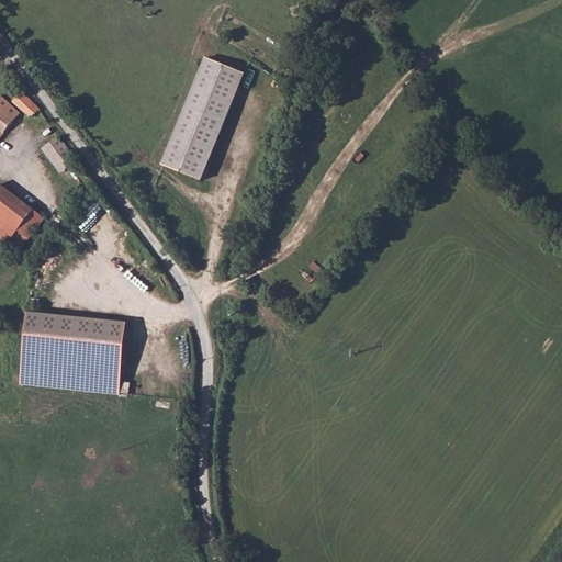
[(204,56),(163,164),(201,178),(243,70),(204,56)]
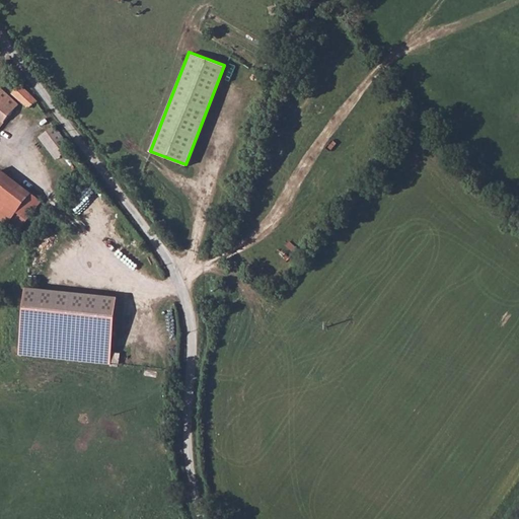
[(26,109),(33,103),(17,88),(10,96),(26,109)]
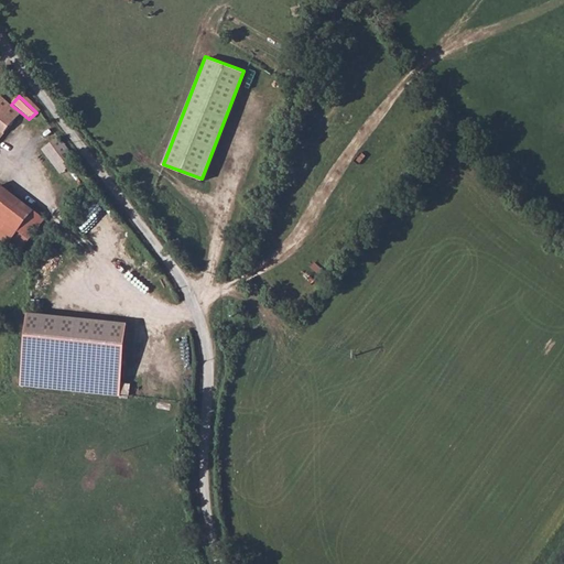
[(0,100),(0,139),(18,118),(0,100)]
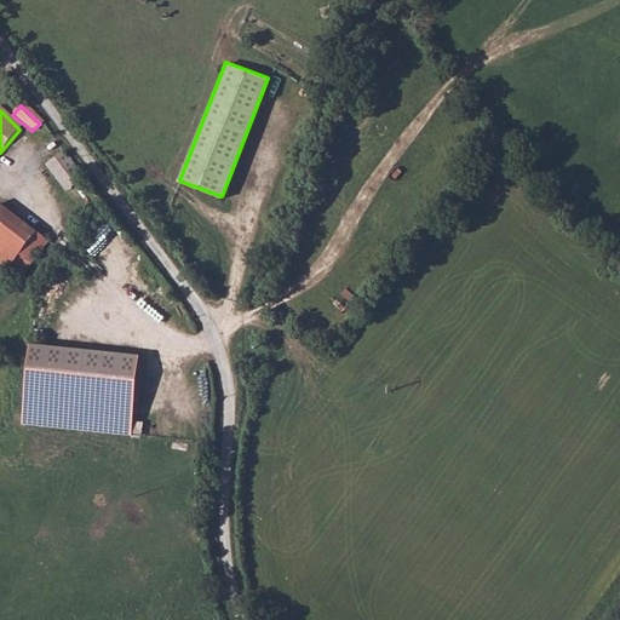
[(74,170),(61,155),(52,164),(65,178),(63,181),(70,188),(79,178),(72,172),(74,170)]
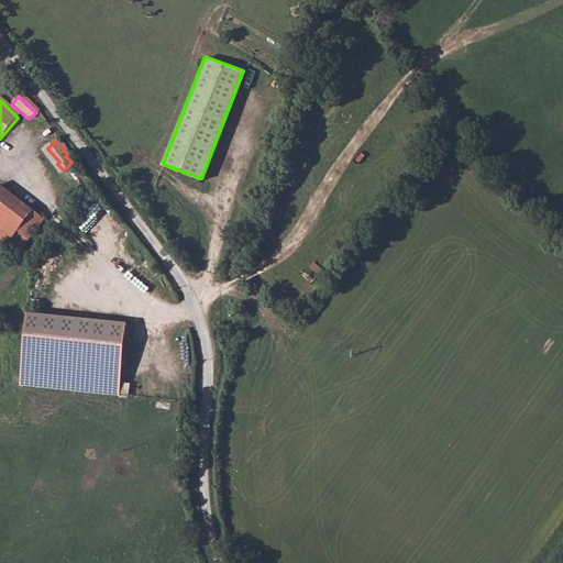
[(0,242),(15,254),(41,220),(0,189),(0,242)]
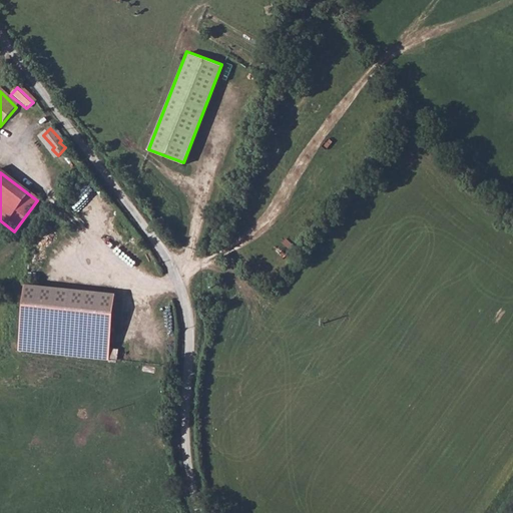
[(118,293),(27,284),(19,351),(109,361),(118,293)]
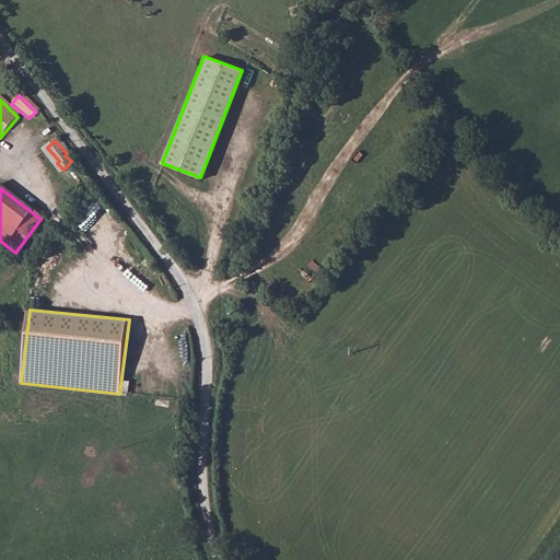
All buildings are outlined.
